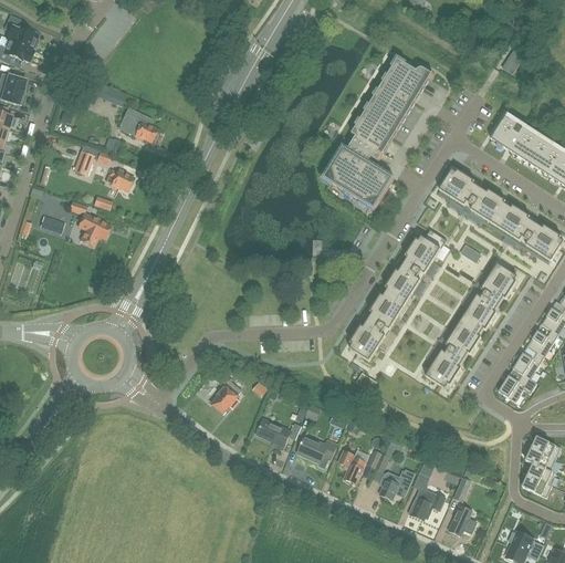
[(6,37),(33,49),(31,48),(32,45),(34,47),(38,39),(35,38),(37,35),(19,28),(22,20),(9,14),(3,28),(9,30),(6,37)]
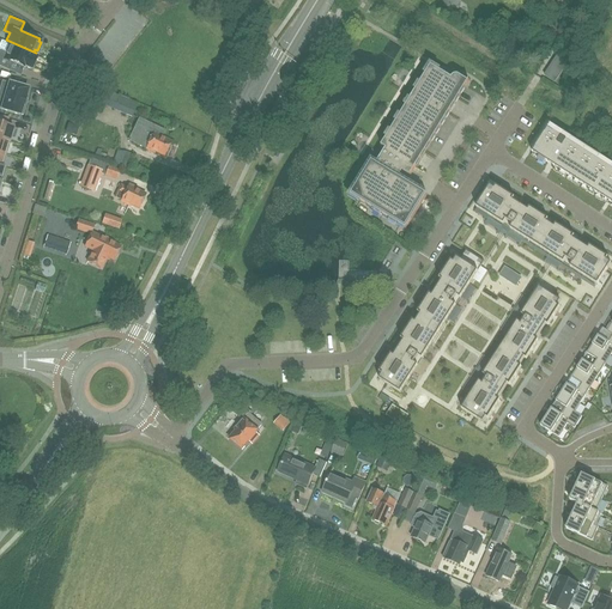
[(36,53),(6,40),(6,41),(8,42),(5,50),(0,48),(0,64),(7,67),(11,59),(23,65),(23,64),(30,66),(36,53)]
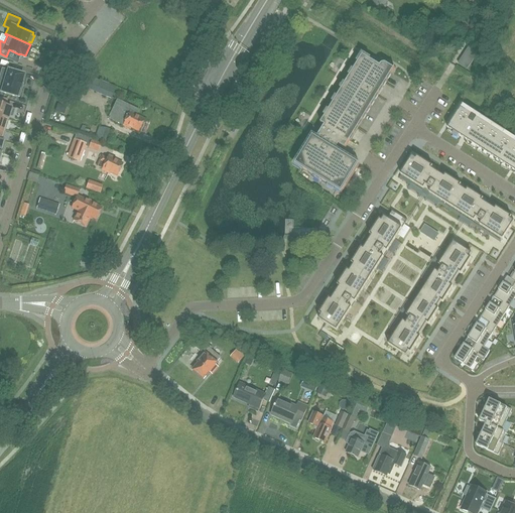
[(463,50),(472,56),(477,49),(467,43),(463,50)]
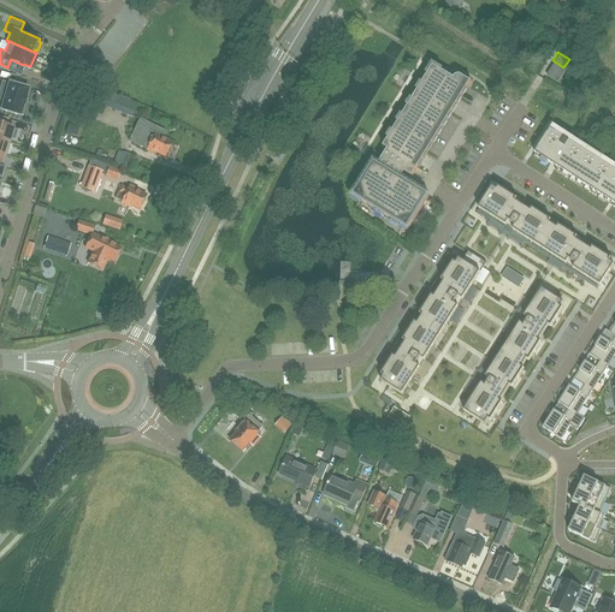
[(408,161),(415,165),(468,78),(459,72),(457,72),(456,72),(455,72),(454,73),(453,73),(451,75),(451,76),(430,63),(380,144),(385,147),(376,161),(372,159),(350,194),(406,227),(427,192),(409,182),(408,185),(397,179),(403,170),(408,161)]
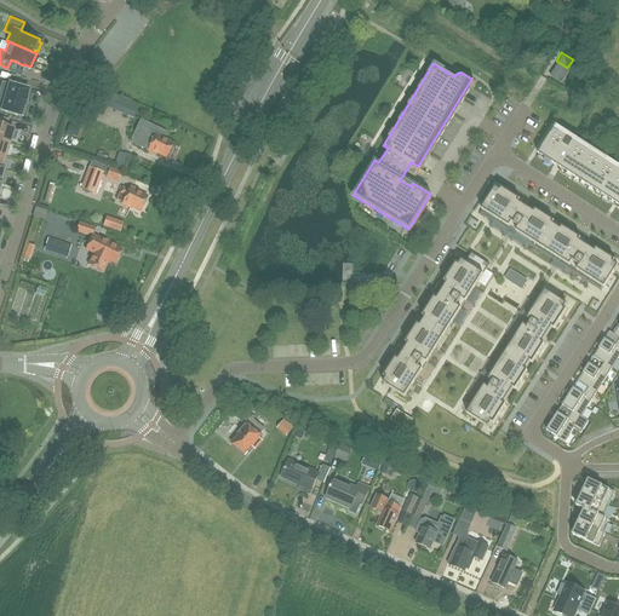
[(0,108),(18,113),(22,113),(24,103),(22,103),(24,96),(23,96),(27,86),(9,81),(7,81),(1,79),(0,82),(0,88),(5,91),(0,108)]
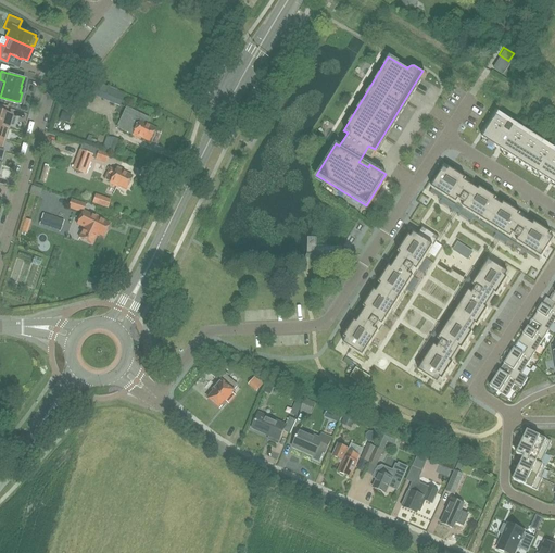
[(92,92),(118,103),(124,91),(96,79),(95,83),(84,78),(79,89),(91,95),(92,92)]
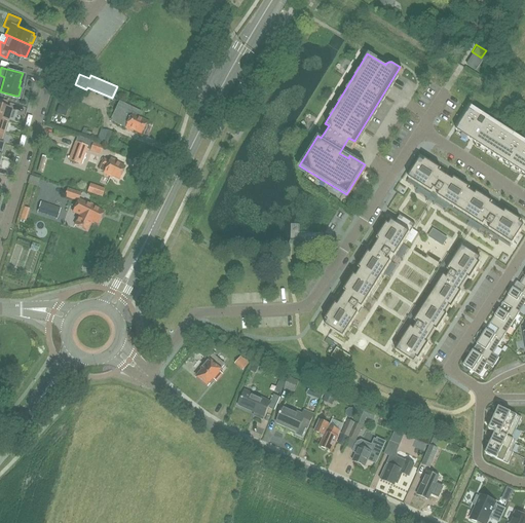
[(439,95),(446,98),(451,87),(444,84),(439,95)]
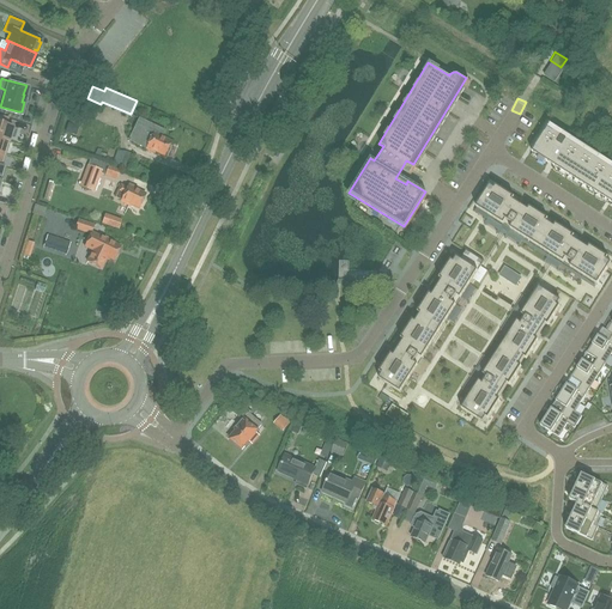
[(163,128),(141,117),(137,115),(127,136),(132,139),(145,146),(144,146),(152,150),(153,148),(163,153),(170,139),(161,134),(163,128)]
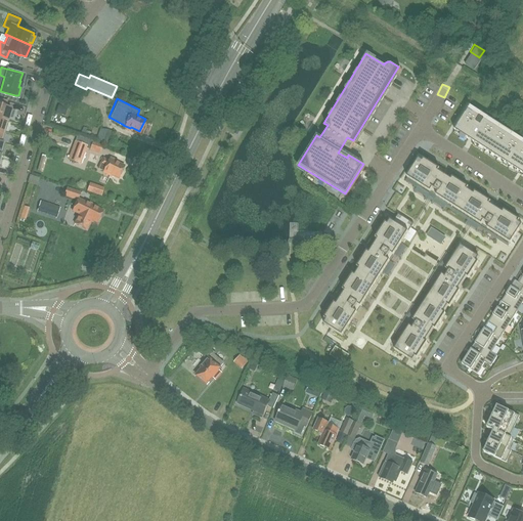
[(0,115),(7,118),(7,117),(10,106),(0,102),(0,115)]
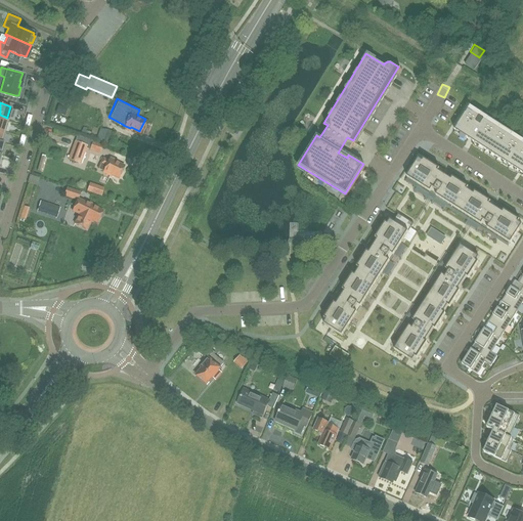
[(466,106),(453,127),(465,135),(466,133),(471,136),(470,138),(522,170),(522,137),(521,140),(466,106)]
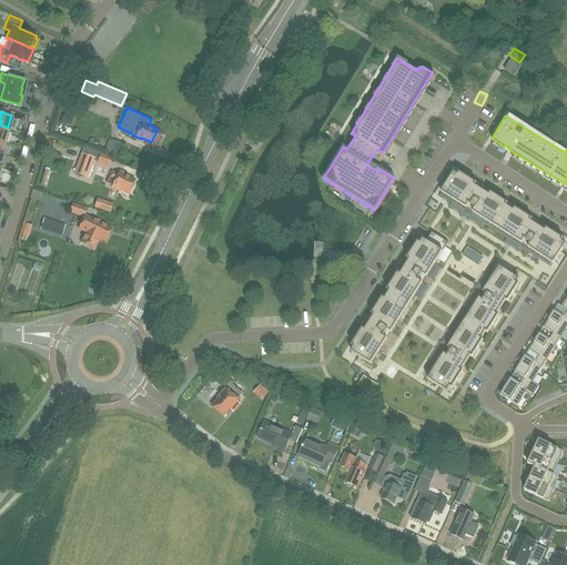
[(111,131),(110,143),(123,144),(124,132),(111,131)]
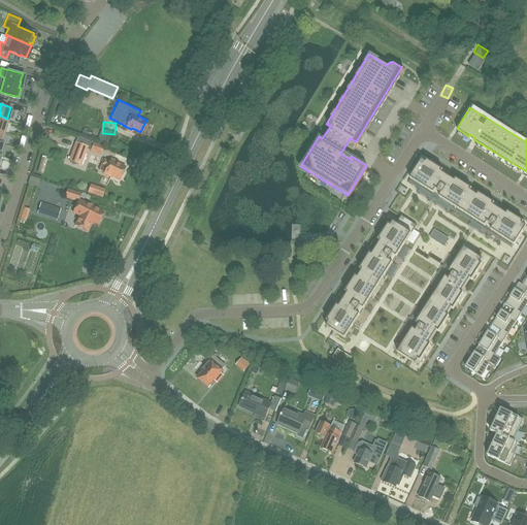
[(443,137),(469,153),(475,142),(450,127),(443,137)]
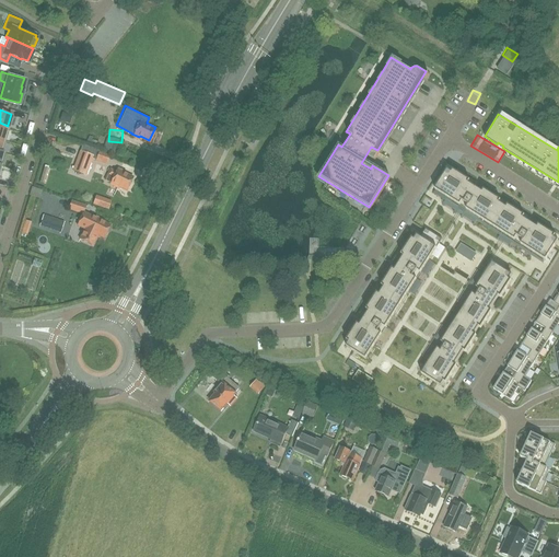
[(79,148),(71,167),(85,173),(92,152),(79,148)]
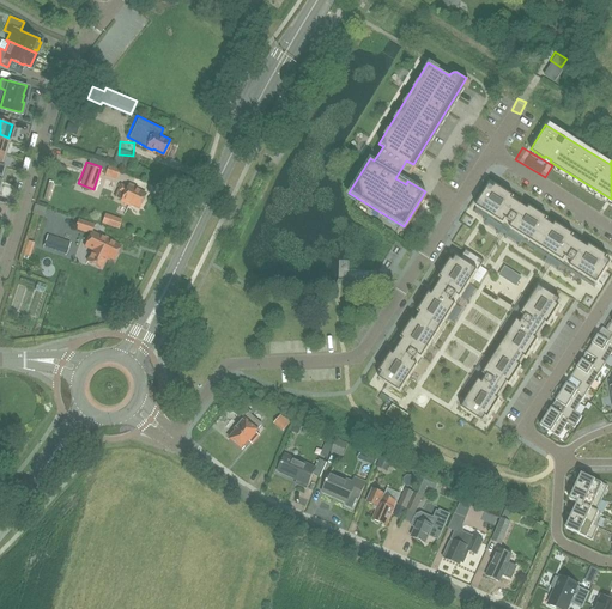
[(119,166),(107,163),(103,172),(116,176),(119,166)]
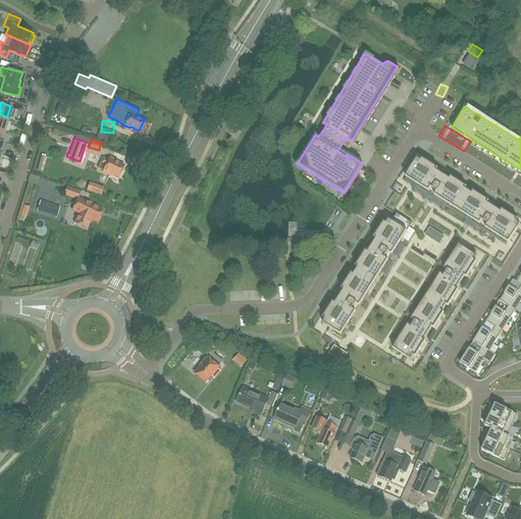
[(107,157),(102,155),(97,165),(102,168),(102,169),(108,172),(109,171),(117,175),(123,162),(115,159),(115,157),(108,154),(107,157)]
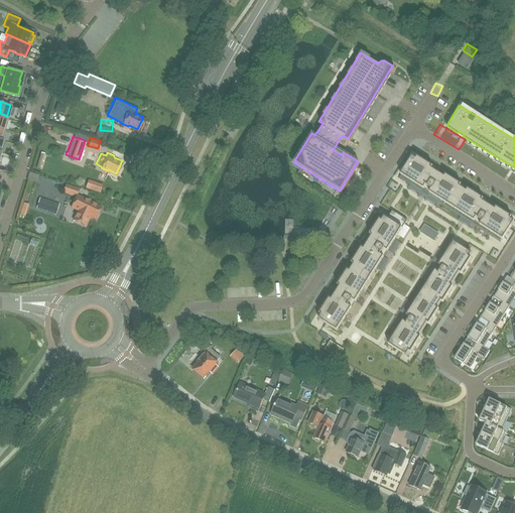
[(466,188),(459,184),(461,182),(444,172),(443,174),(430,166),(431,164),(416,154),(415,156),(411,154),(399,172),(502,237),(513,219),(509,217),(511,215),(495,205),(494,207),(481,199),(483,197),(467,186),(466,188)]
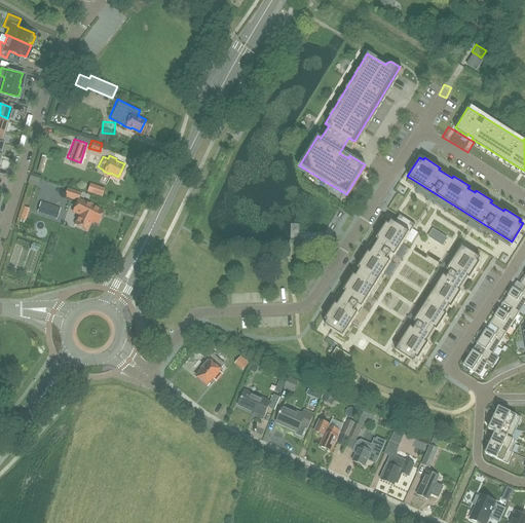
[(513,181),(523,187),(524,182),(524,177),(518,173),(513,181)]
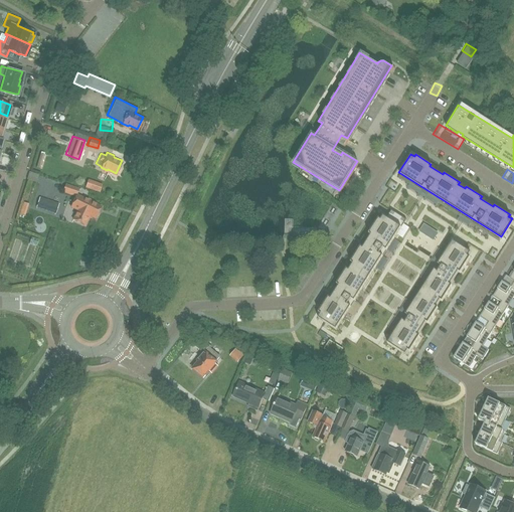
[(95,179),(87,177),(84,184),(93,187),(95,179)]
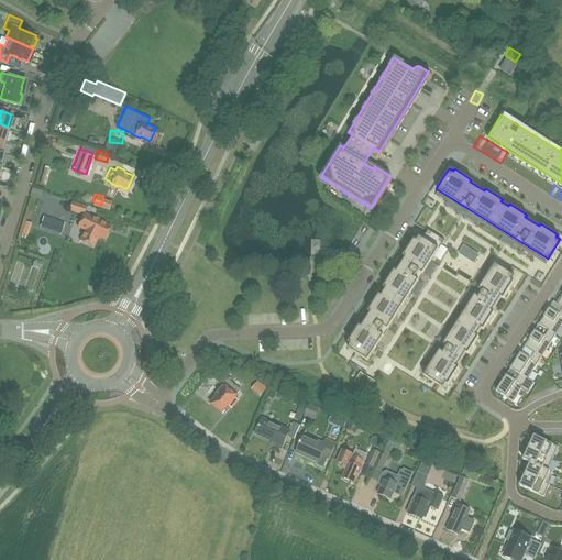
[(83,210),(84,210),(86,204),(70,198),(68,207),(83,211),(83,210)]
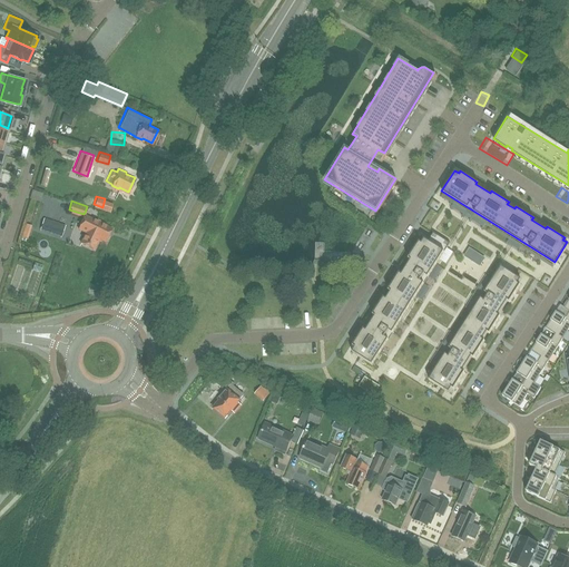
[(95,218),(85,213),(84,213),(84,214),(78,226),(105,240),(111,226),(102,222),(102,221),(96,217),(95,218)]
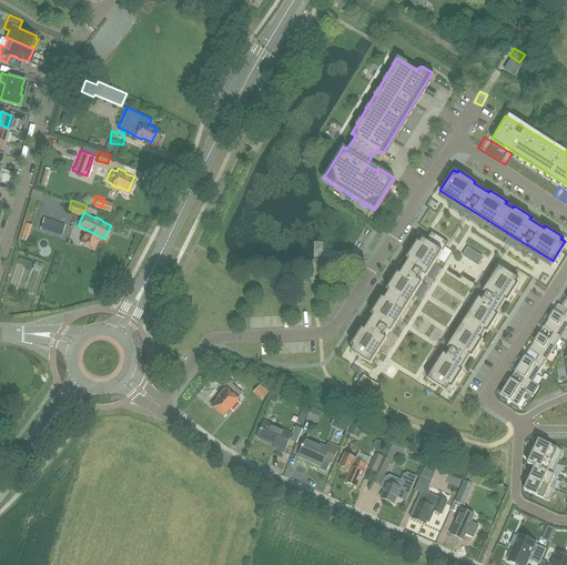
[(64,222),(42,215),(39,226),(60,233),(64,222)]
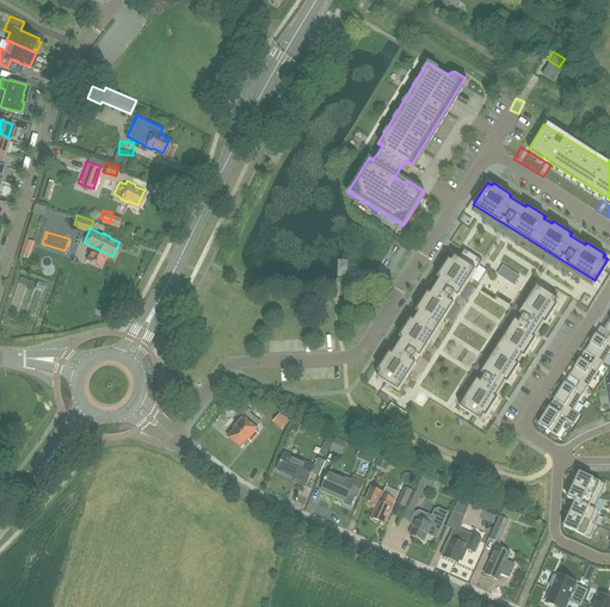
[(29,253),(32,240),(28,237),(23,252),(29,253)]
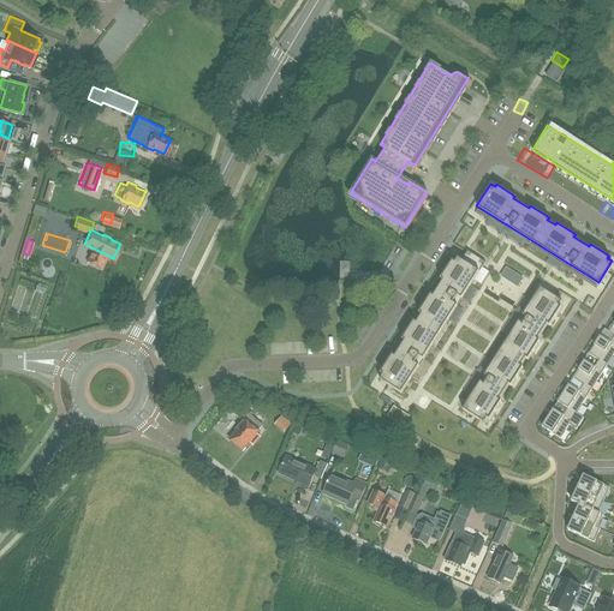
[(400,390),(484,259),(478,256),(478,257),(475,255),(475,253),(466,247),(460,257),(457,256),(454,259),(452,258),(440,277),(442,279),(431,294),(429,292),(418,311),(421,312),(416,319),(413,318),(401,337),(404,339),(393,354),(391,352),(380,371),(382,372),(379,377),(400,390)]
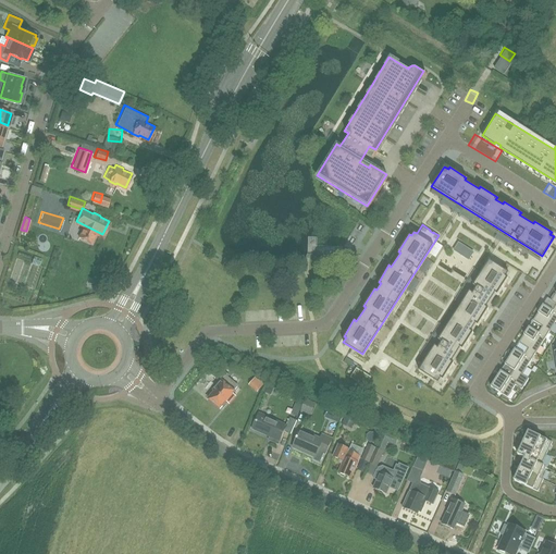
[(468,259),(473,251),(458,241),(453,249),(468,259)]
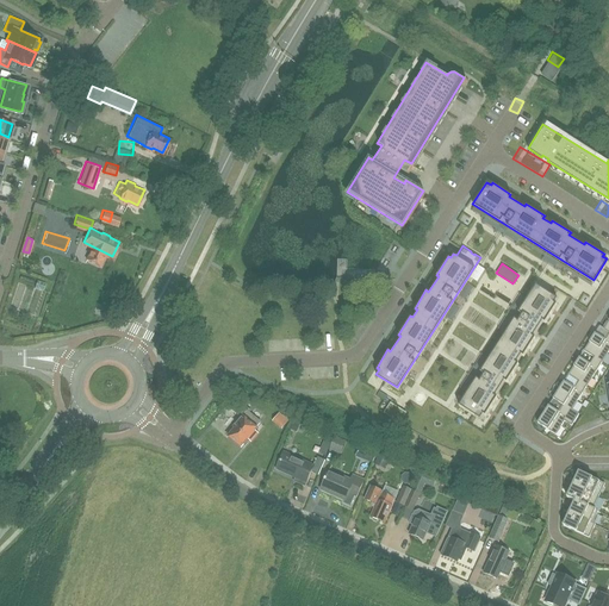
[(521,354),(523,355),(534,336),(532,335),(542,319),(545,322),(555,303),(553,301),(557,297),(550,292),(535,283),(458,404),(479,418),(483,413),(485,414),(497,395),(493,394),(504,379),(507,381),(519,362),(515,361),(521,354)]
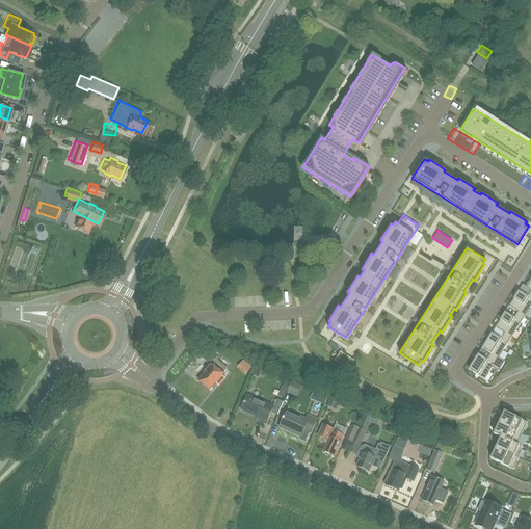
[(530,275),(529,279),(528,278),(525,283),(526,284),(526,285),(522,282),(522,283),(530,288),(530,275)]
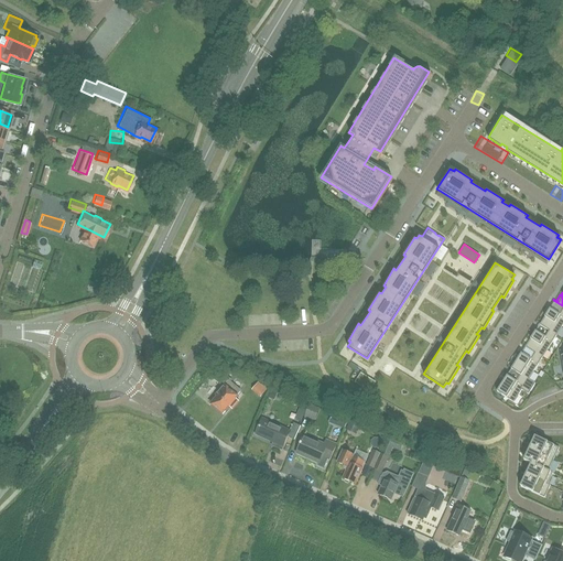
[(555,332),(562,320),(562,305),(558,312),(549,306),(539,322),(548,327),(555,332)]
